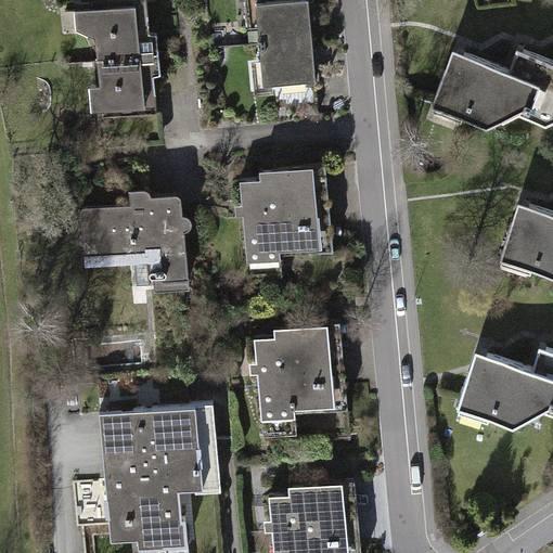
[(151,35),(146,0),(120,0),(91,3),(92,10),(74,12),(76,29),(94,37),(99,87),(87,88),(89,114),(101,113),(101,117),(157,112),(154,78),(161,76),(156,35),(151,35)]
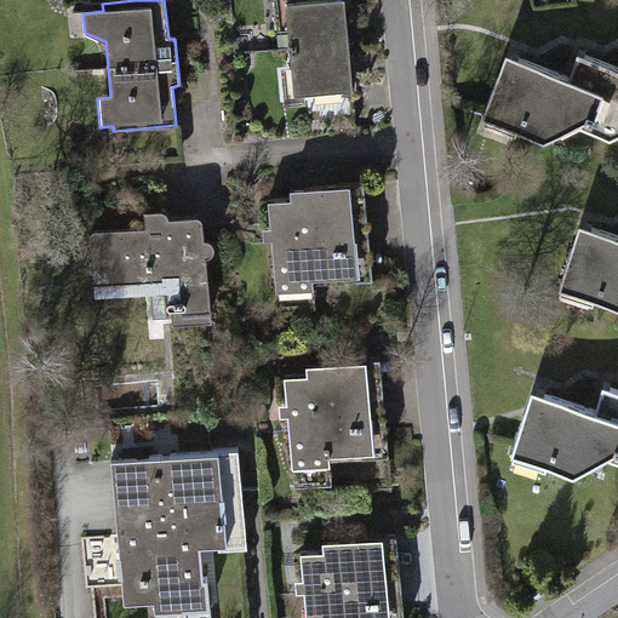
[(345,1),(285,7),(293,98),(354,93),(345,1)]
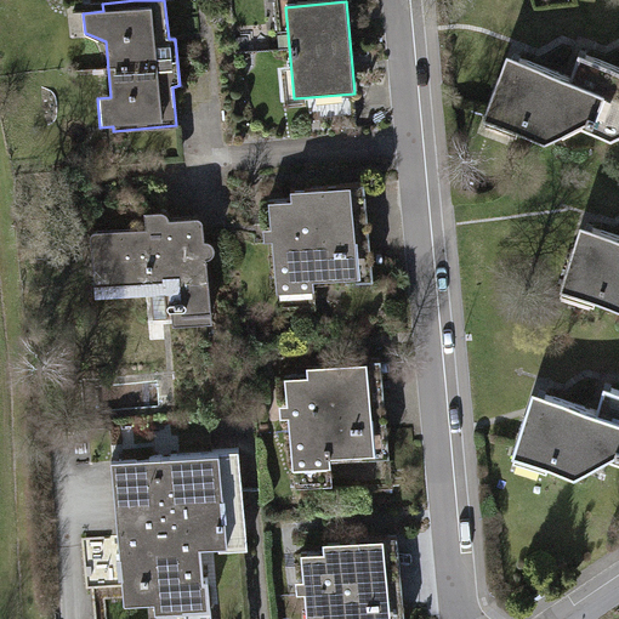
[(504,60),(481,123),(544,145),(573,129),(609,143),(618,137),(618,73),(578,58),(568,84),(504,60)]
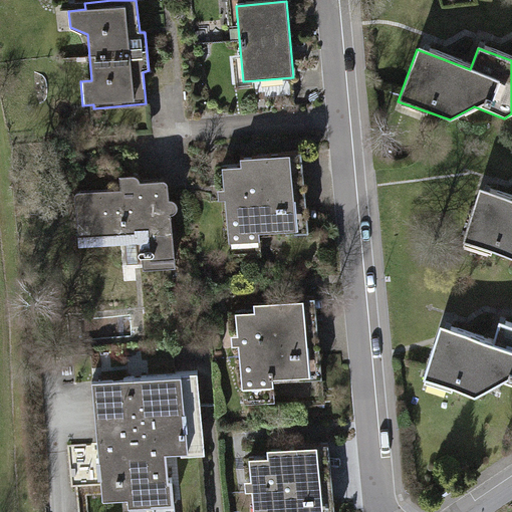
[(225,202),(228,244),(260,242),(259,238),(307,234),(301,156),(241,161),(241,168),(222,170),(224,191),(217,191),(218,203),(225,202)]
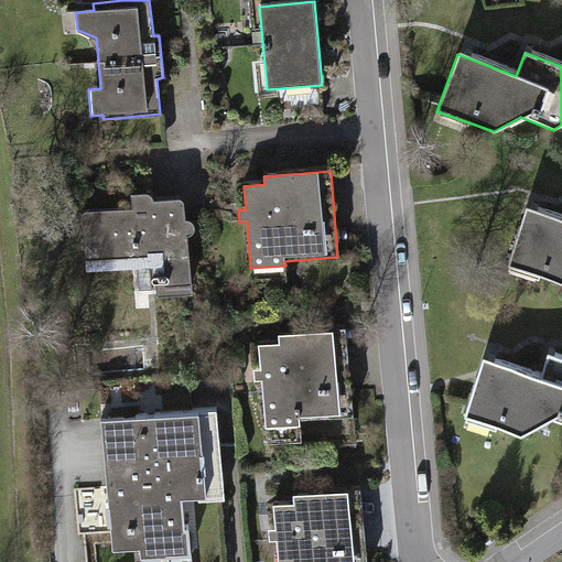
[(80,217),(85,273),(131,269),(133,296),(157,295),(155,299),(193,294),(187,237),(192,235),(195,231),(195,228),(194,225),(191,222),(186,220),(184,203),(182,201),(180,200),(153,203),(152,198),(149,195),(144,194),(130,196),(131,211),(84,214),(82,215),(80,217)]
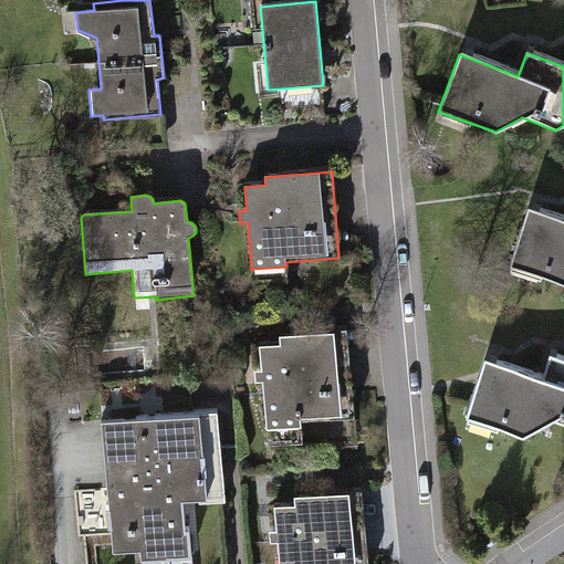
[(563,219),(526,208),(509,265),(563,283),(563,219)]
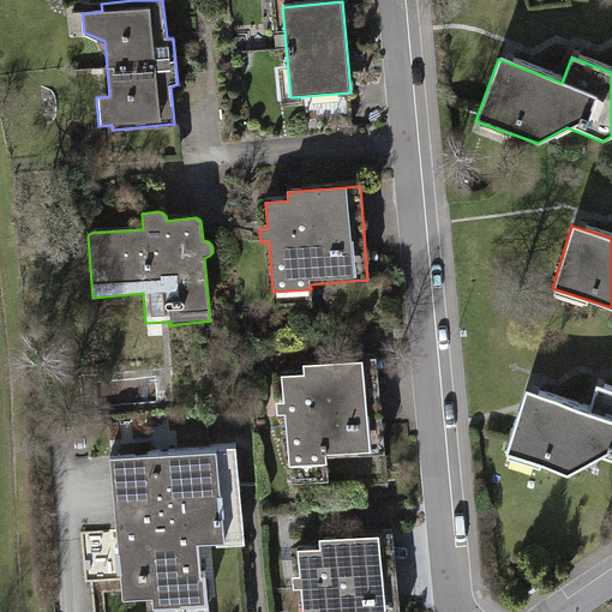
[(285,418),(289,468),(327,465),(327,460),(383,455),(376,363),(304,369),(305,377),(281,379),(283,403),(275,405),(276,419),(285,418)]
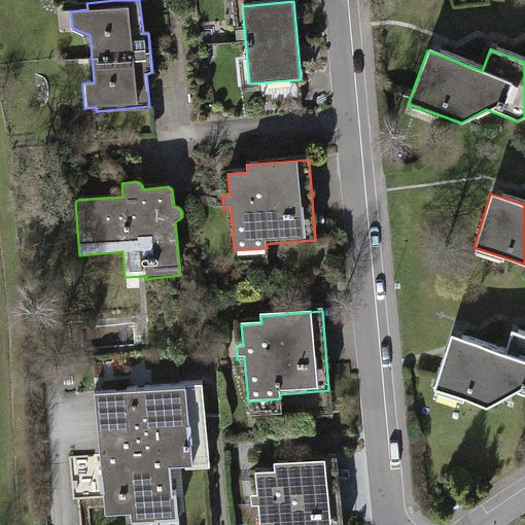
[(450,327),(432,382),(486,398),(510,383),(524,388),(524,327),(512,324),(504,345),(450,327)]
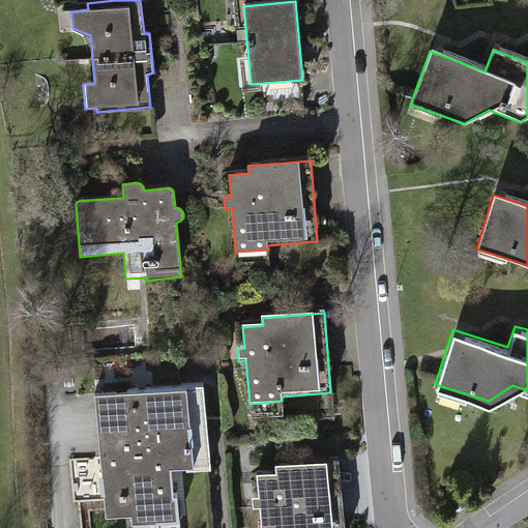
[(93,396),(105,521),(132,519),(133,526),(152,524),(152,527),(180,527),(178,496),(174,496),(171,471),(185,470),(185,473),(211,471),(204,385),(93,396)]
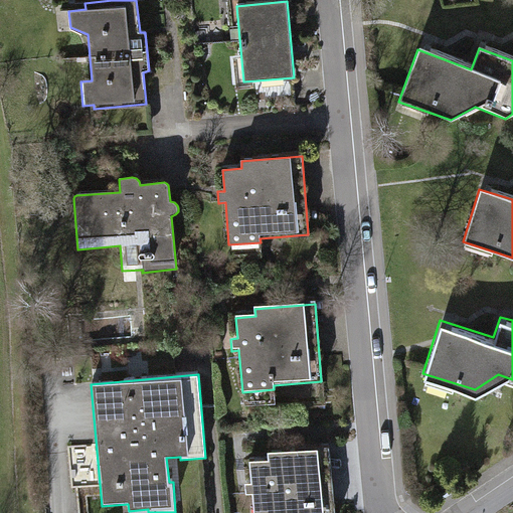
[(252,495),(253,512),(334,512),(329,449),(269,454),(270,461),(249,463),(251,483),(244,484),(245,496),(252,495)]
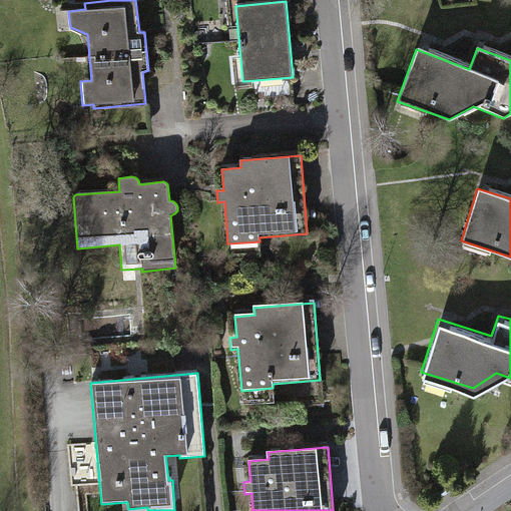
All buildings are outlined.
